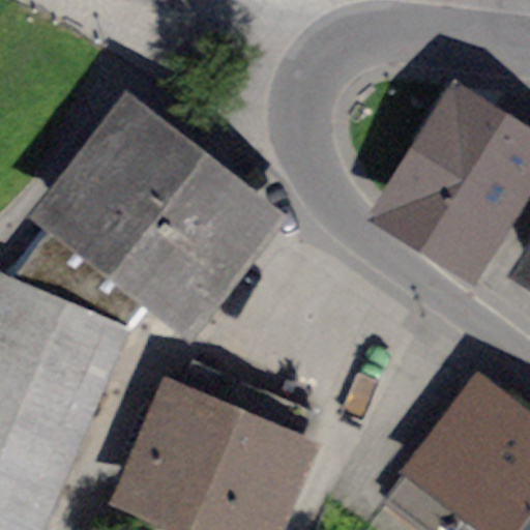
[(472,256),(529,164),(529,154),(459,107),(395,207),(472,256)]
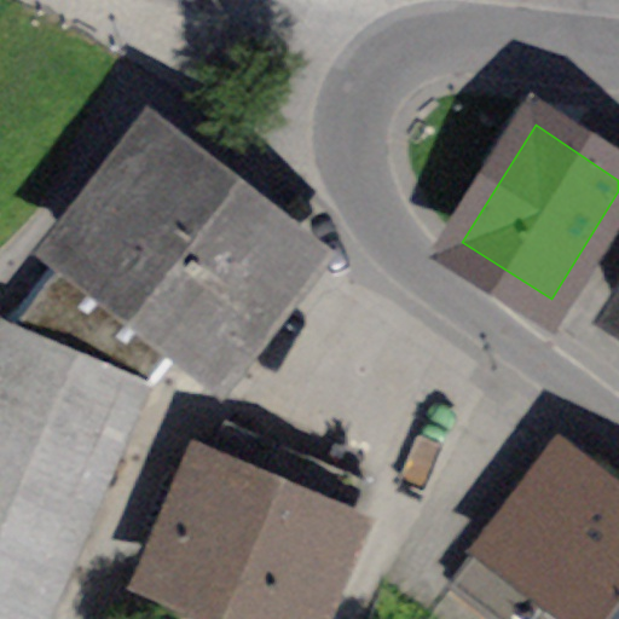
[(152,148),(74,249),(183,335),(217,362),(296,260),(152,148)]
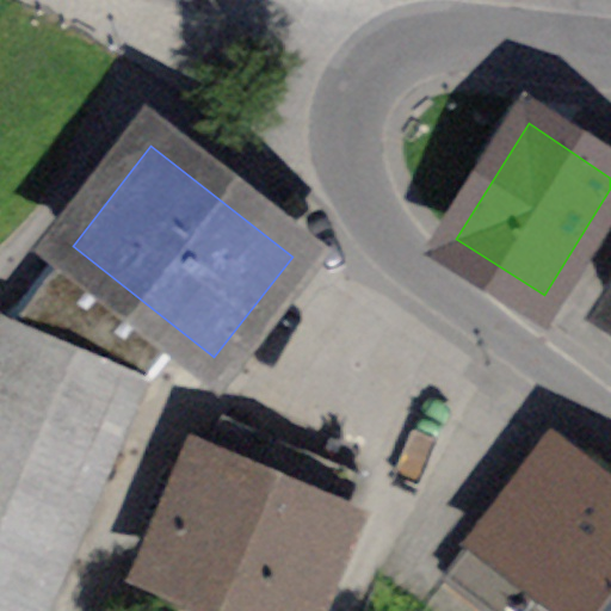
[(49,610),(148,380),(180,331),(73,246),(13,321),(2,318),(0,322),(0,610),(49,610)]
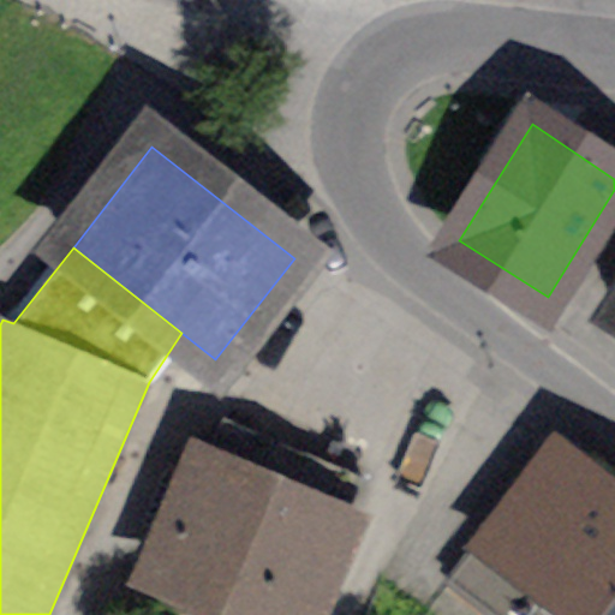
[(150,589),(213,614),(303,614),(363,479),(224,419),(150,589)]
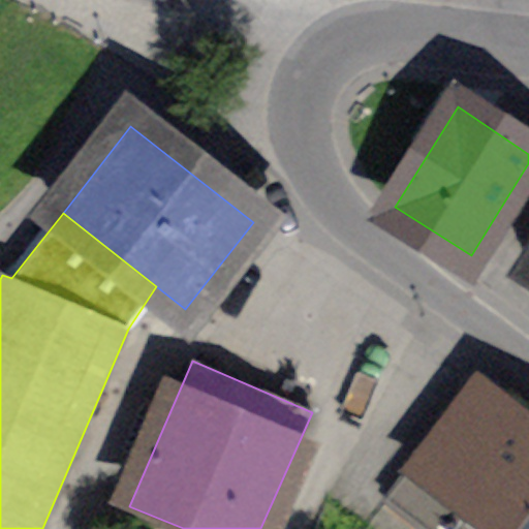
[(387,501),(425,528),(528,528),(528,441),(468,396),(387,501)]
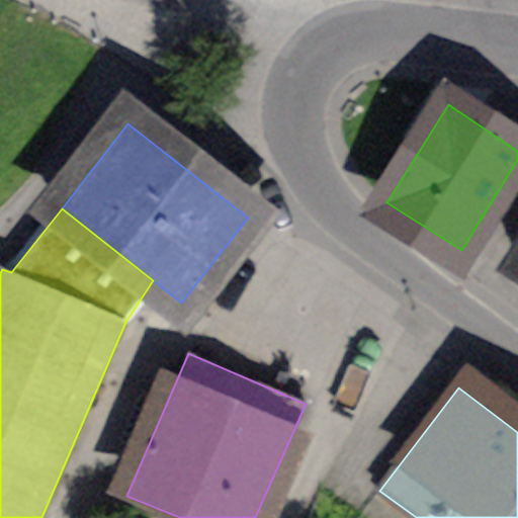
All buildings are outlined.
